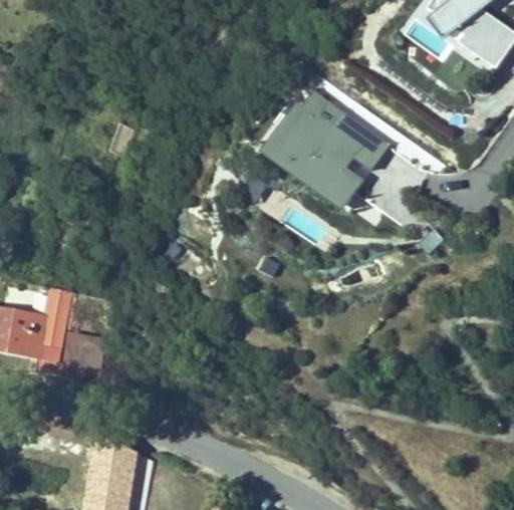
[(513,40),(513,29),(473,1),(474,0),(431,0),(427,7),(464,33),(459,40),(496,67),(513,40)]
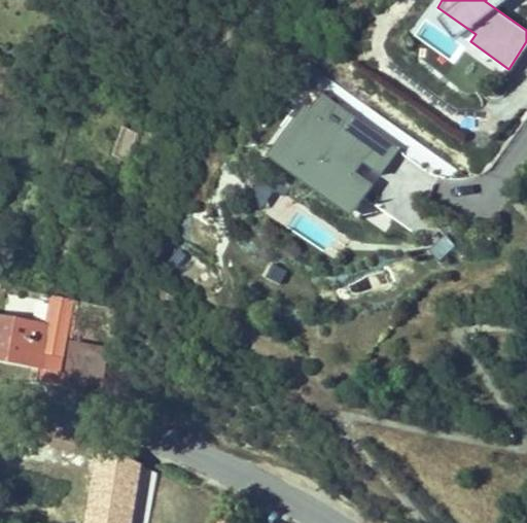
[(381,173),(400,145),(322,92),(311,107),(293,133),(300,138),(285,159),(357,209),(374,183),(351,168),(358,158),(381,173)]
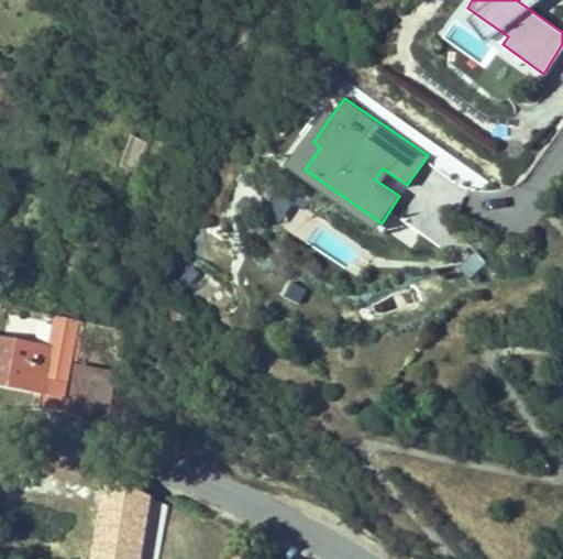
[(305,170),(320,148),(313,142),(332,114),(326,110),(290,160),(305,170)]
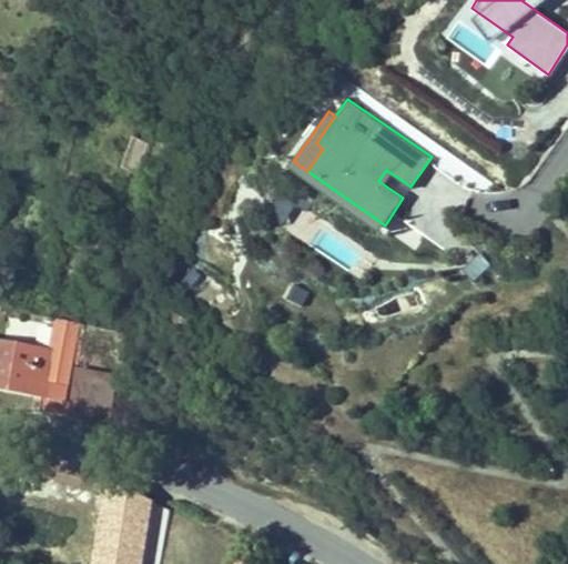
[(293,232),(312,202),(302,195),(283,225),(293,232)]
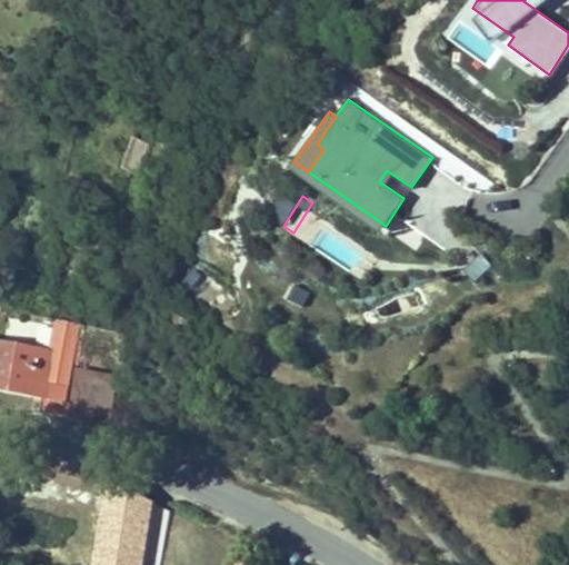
[(475,280),(491,264),(480,253),(463,269),(475,280)]
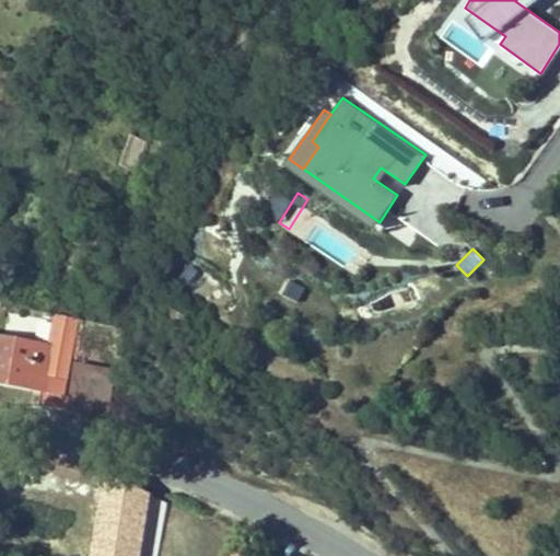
[(108,412),(115,374),(76,368),(72,394),(66,393),(69,371),(68,371),(76,319),(55,314),(50,344),(0,334),(0,378),(35,384),(37,369),(47,371),(44,385),(42,404),(62,404),(108,412)]
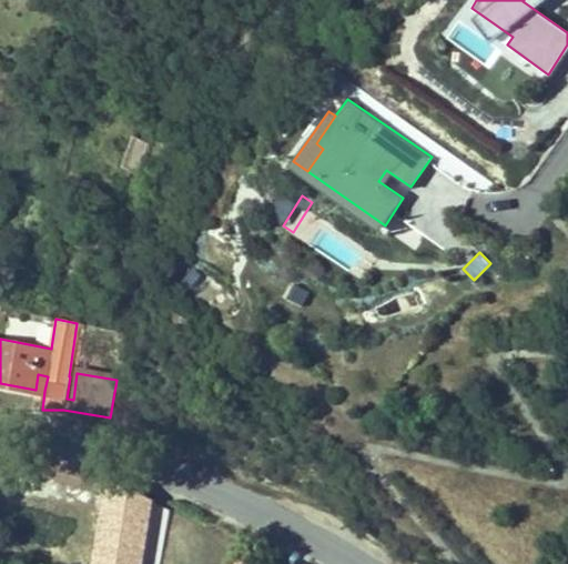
[(79,366),(77,373),(117,380),(119,373),(79,366)]
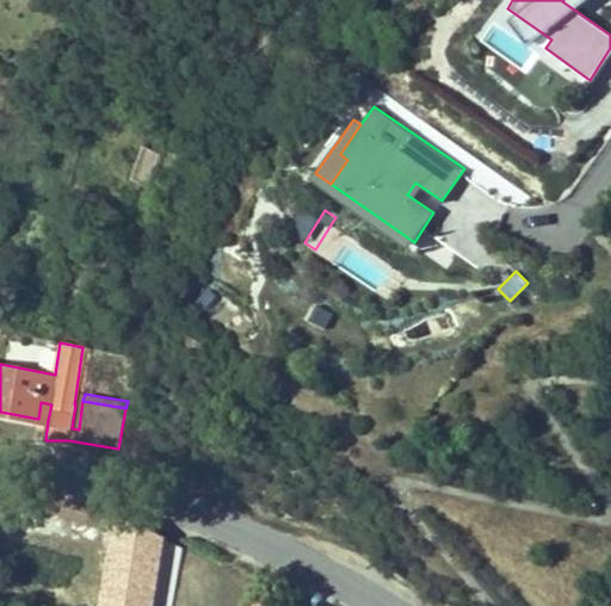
[(38,419),(48,420),(51,404),(41,402),(38,419)]
